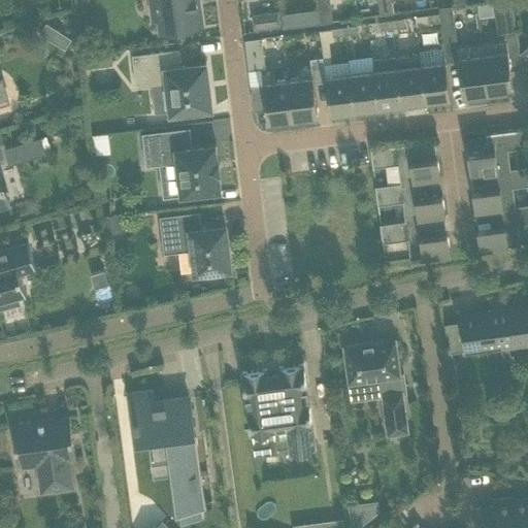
[(200,13),(196,10),(194,0),(155,0),(160,33),(199,27),(198,26),(201,22),(200,13)]
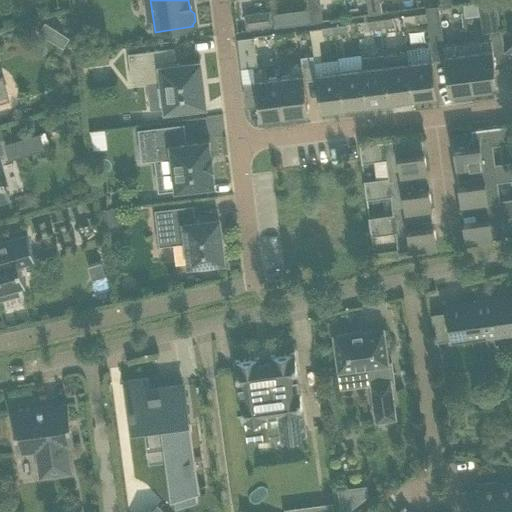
[(501,33),(495,0),(492,0),(477,3),(483,36),(487,35),(501,33)]
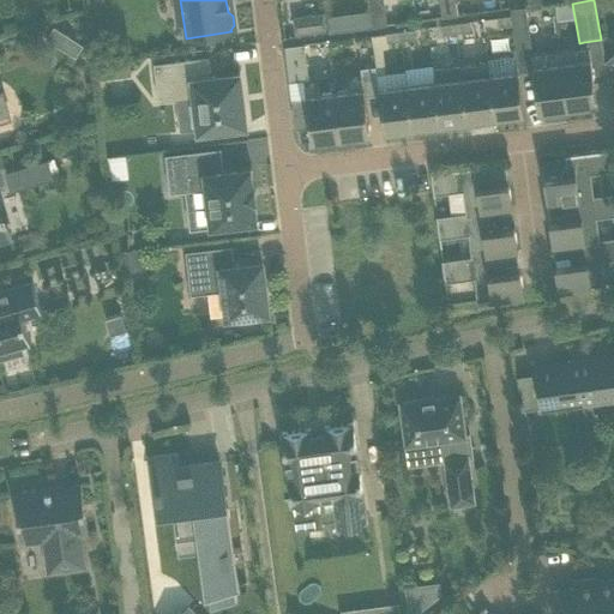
[(511,14),(515,43),(531,42),(527,6),(510,7),(511,14)]
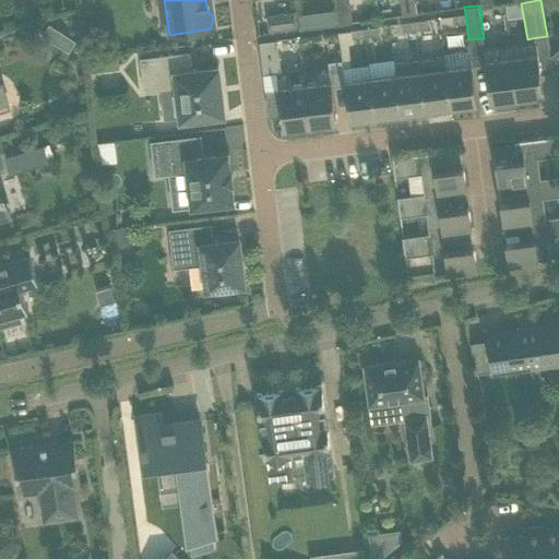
[(339,10),(299,13),(301,27),(340,24),(339,10)]
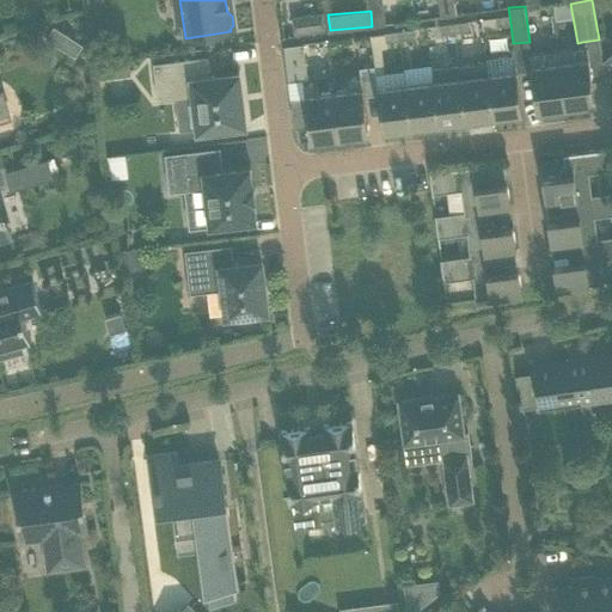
[(304,16),(293,17),(295,34),(325,29),(323,12),(312,14),(312,12),(304,13),(304,16)]
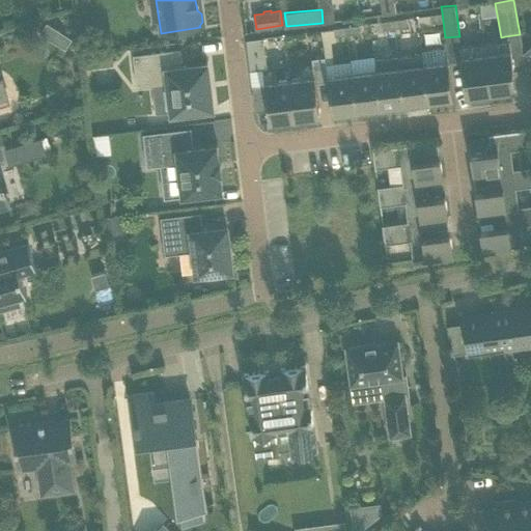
[(443,21),(442,12),(429,15),(430,23),(443,21)]
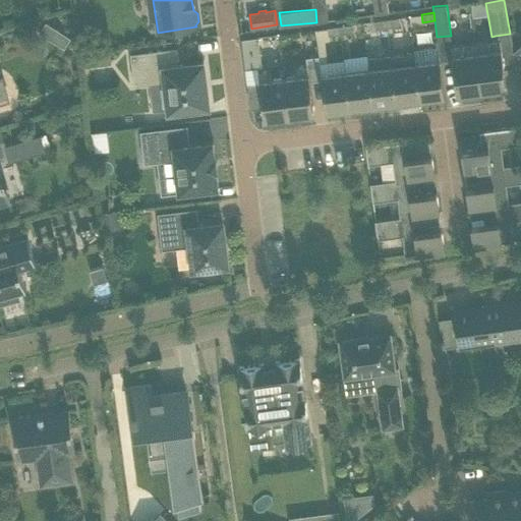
[(399,25),(398,17),(386,19),(387,27),(399,25)]
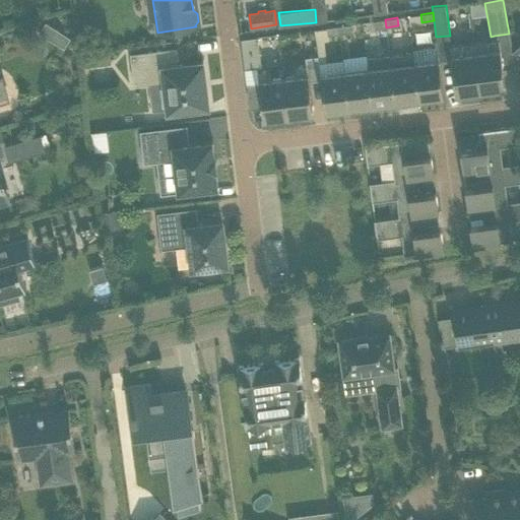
[(386,27),(385,19),(374,21),(375,28),(386,27)]
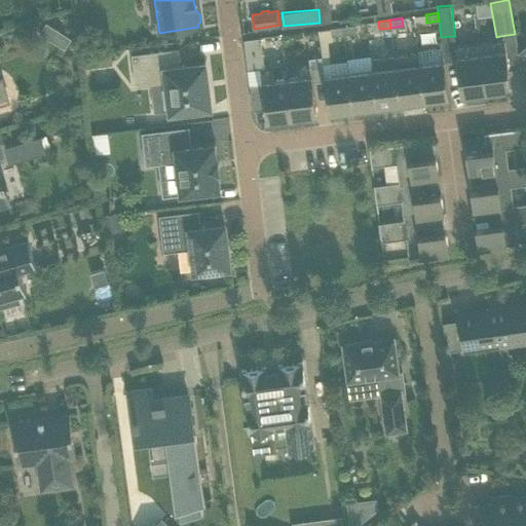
[(355,33),(354,25),(342,26),(343,34),(355,33)]
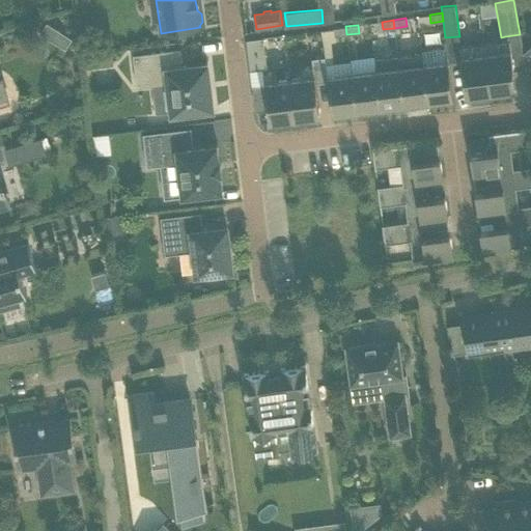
[(346,34),(345,26),(334,28),(335,36),(346,34)]
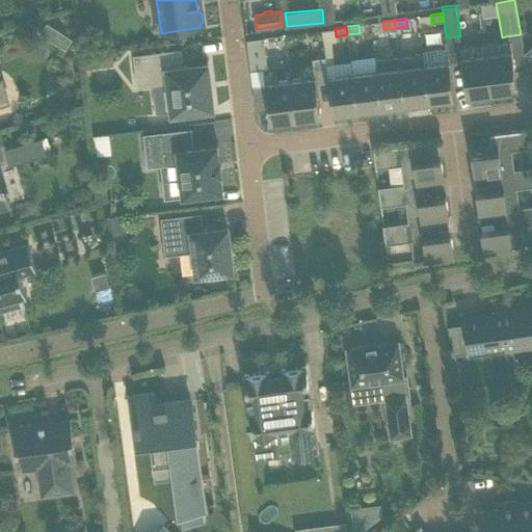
[(263,37),(246,40),(250,71),(267,69),(263,37)]
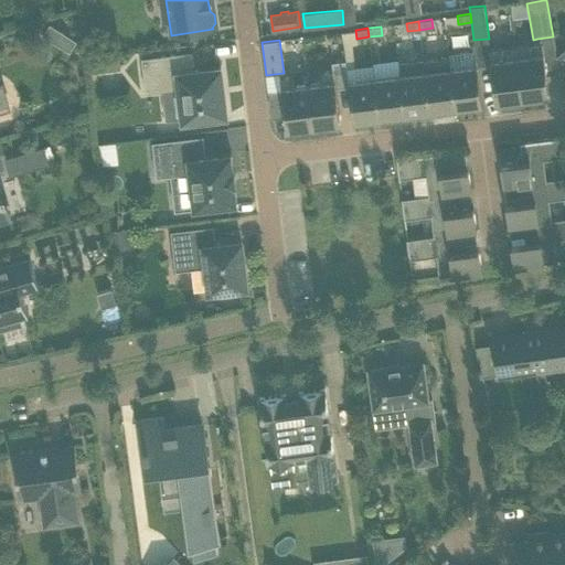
[(548,96),(542,43),(515,48),(522,99),(548,96)]
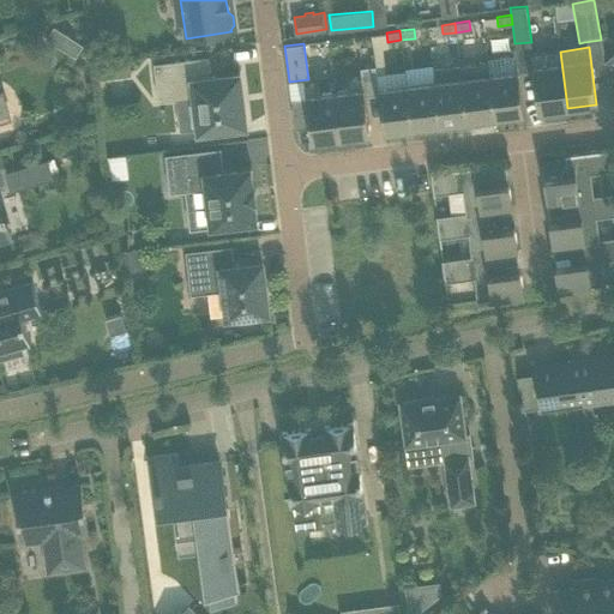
[(567,108),(560,52),(531,55),(539,112),(567,108)]
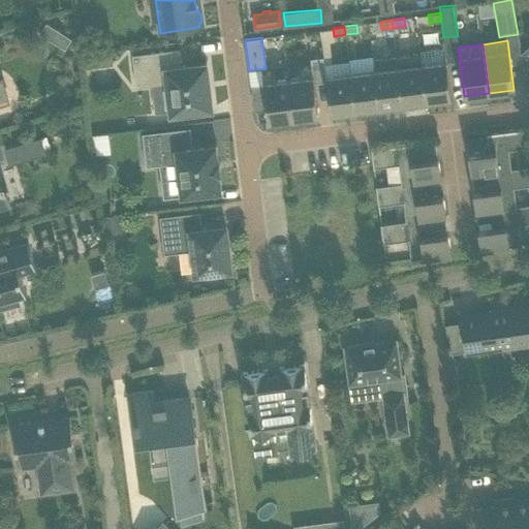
[(212,107),(206,62),(182,65),(180,49),(132,55),(136,87),(167,84),(170,113),(212,107)]
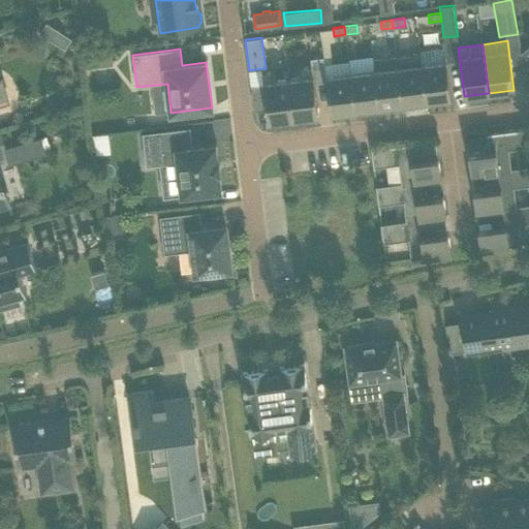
[(427,101),(422,64),(421,54),(397,57),(398,67),(403,104),(427,101)]
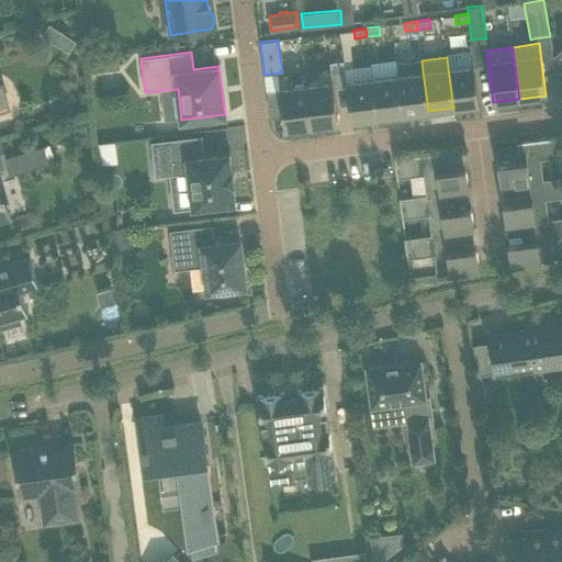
[(338,122),(334,88),(347,87),(347,81),(344,63),(332,64),(332,70),(318,72),(319,82),(306,83),(312,125),(338,122)]
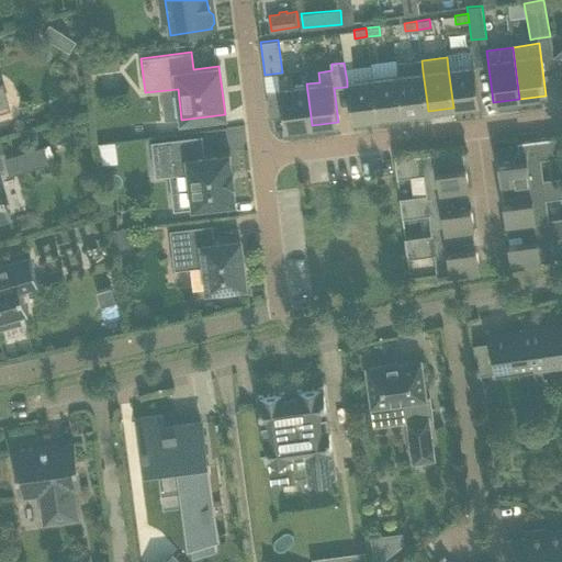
[(474,65),(448,68),(453,108),(480,103),(474,65)]
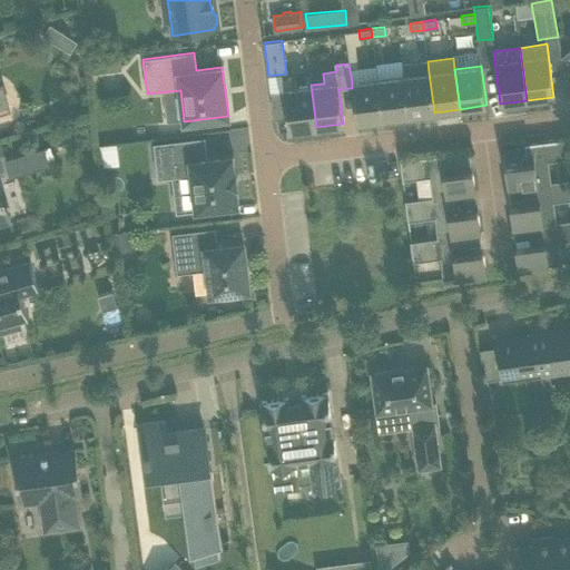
[(429,72),(403,76),(409,115),(434,112),(429,72)]
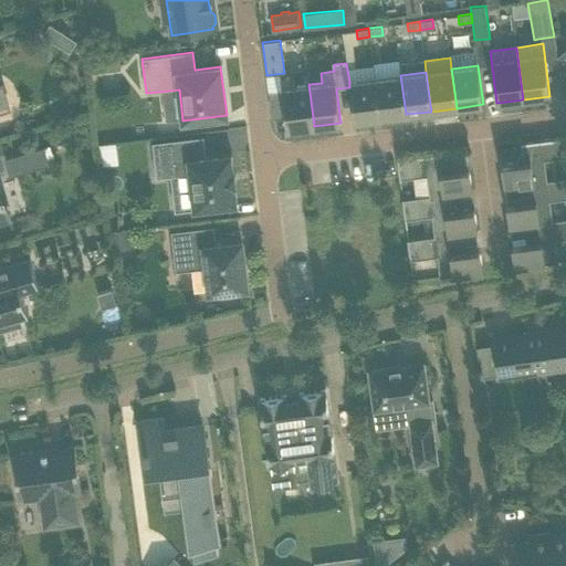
[(400,75),(375,79),(380,117),(406,114),(400,75)]
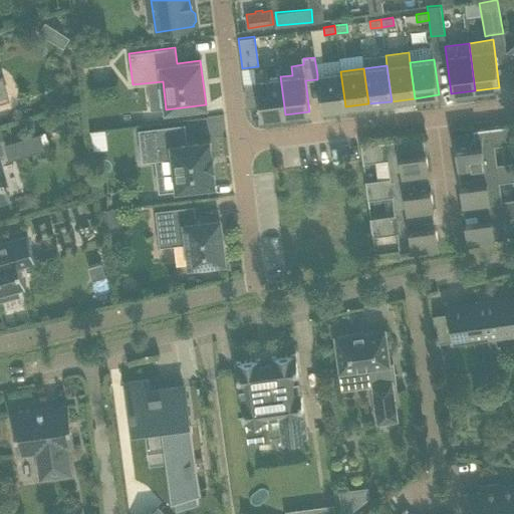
[(285,114),(280,76),(268,78),(266,69),(254,71),(260,117),(285,114)]
